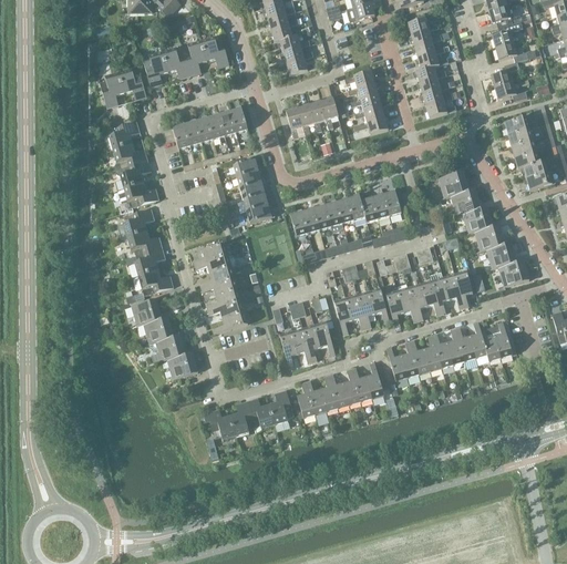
[(130,0),(130,12),(153,12),(153,2),(157,2),(162,6),(161,7),(168,14),(179,2),(177,0),(167,0),(165,2),(162,0),(130,0)]
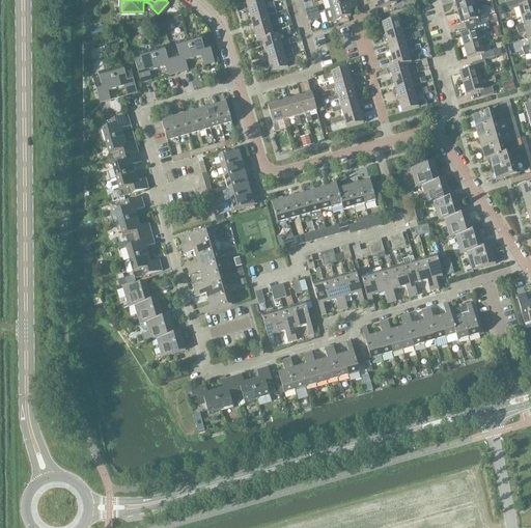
[(353,0),(331,6),(334,20),(352,15),(350,7),(358,5),(357,0),(353,0)]
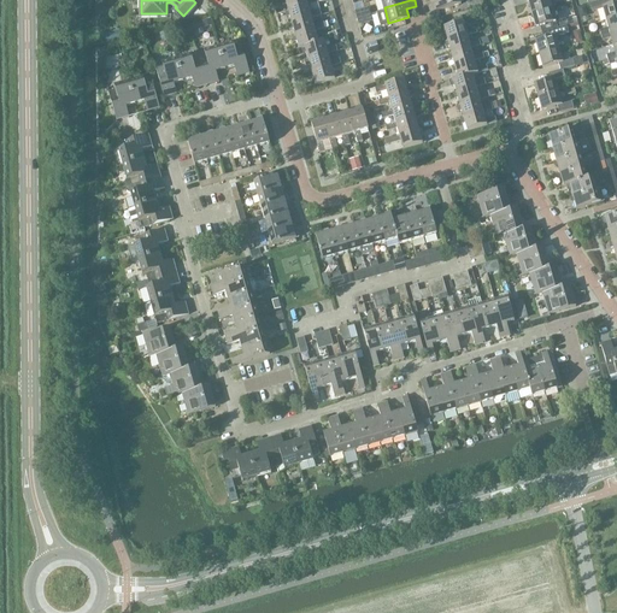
[(440,0),(429,4),(432,11),(462,3),(460,0),(440,0)]
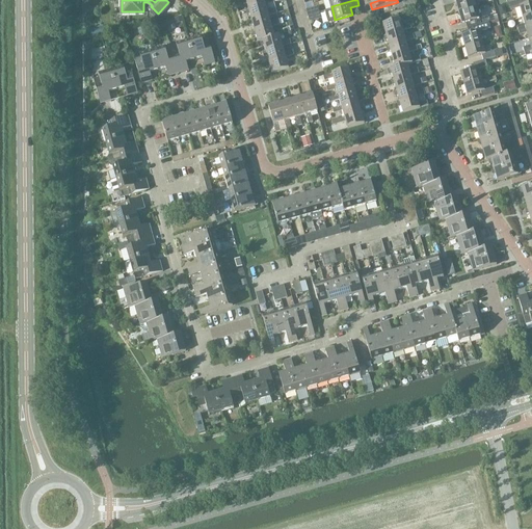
[(459,10),(477,5),(475,0),(456,0),(459,10)]
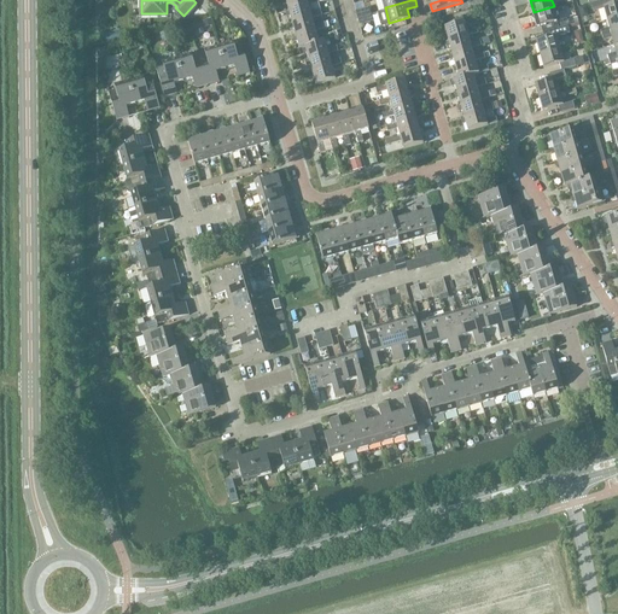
[(596,0),(592,1),(594,9),(604,6),(607,17),(617,13),(617,0),(617,1),(616,0),(596,0)]
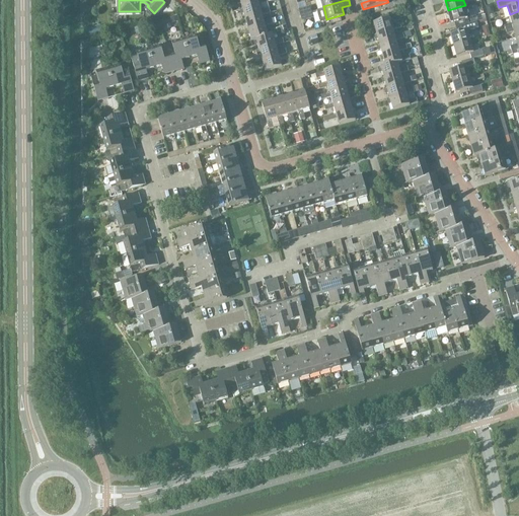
[(245,18),(262,13),(270,10),(269,6),(261,8),(260,2),(243,7),(243,6),(239,7),(241,12),(244,11),(245,17),(245,18)]
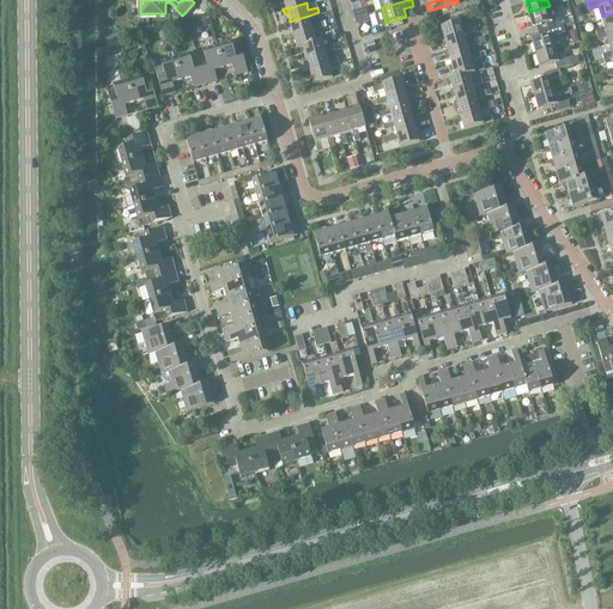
[(576,4),(574,5),(576,16),(583,13),(581,2),(576,4)]
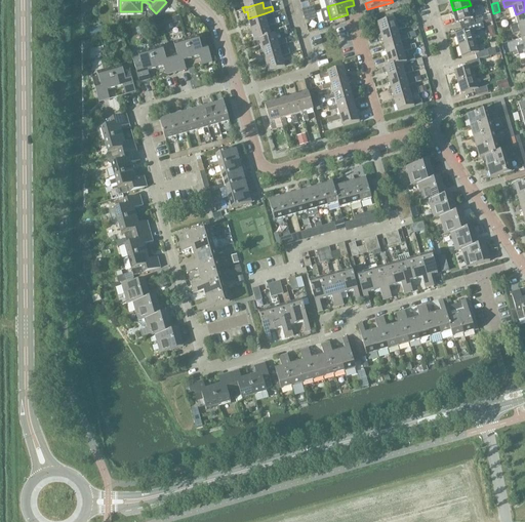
[(471,5),(453,10),(456,22),(461,19),(463,26),(482,19),(483,19),(482,14),(482,13),(474,16),(471,5)]
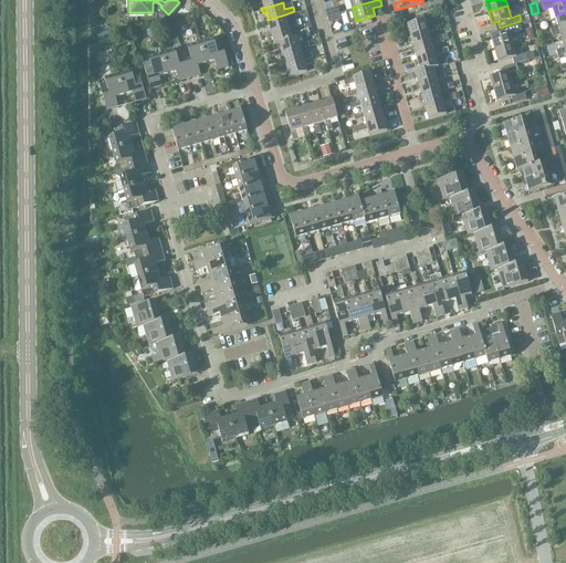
[(341,11),(327,14),(329,20),(342,17),(341,11)]
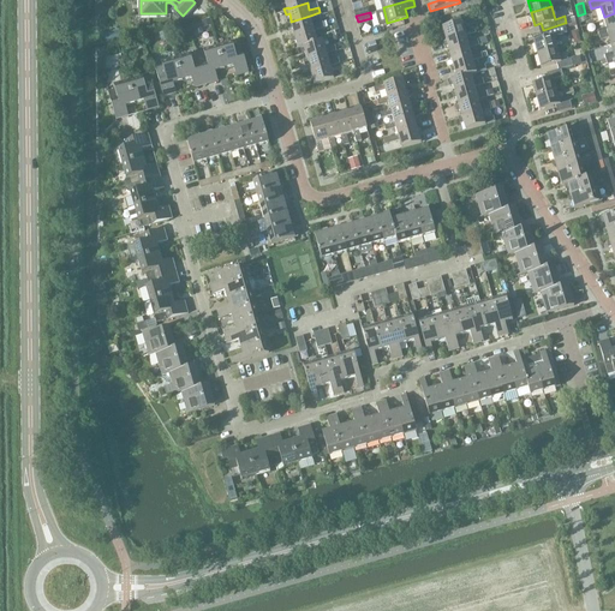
[(599,33),(614,27),(614,13),(604,17),(607,25),(598,29),(599,33)]
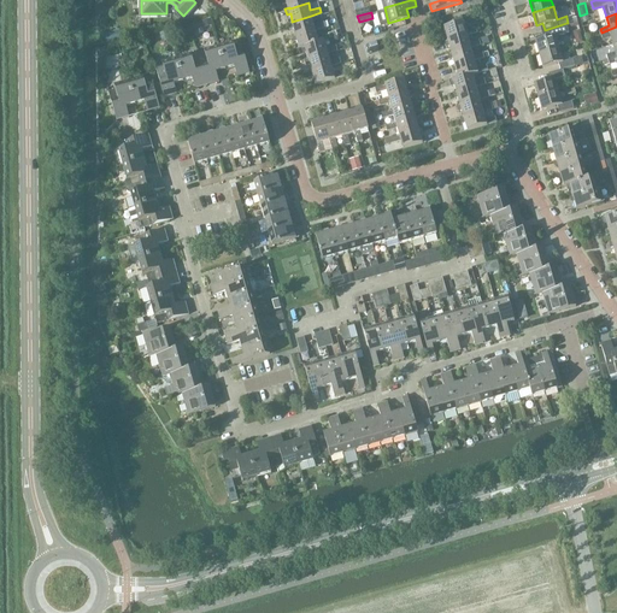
[(323,21),(323,19),(313,23),(311,16),(292,22),(292,21),(288,22),(291,28),(294,27),(295,33),(297,34),(315,29),(315,28),(324,25),(323,21)]
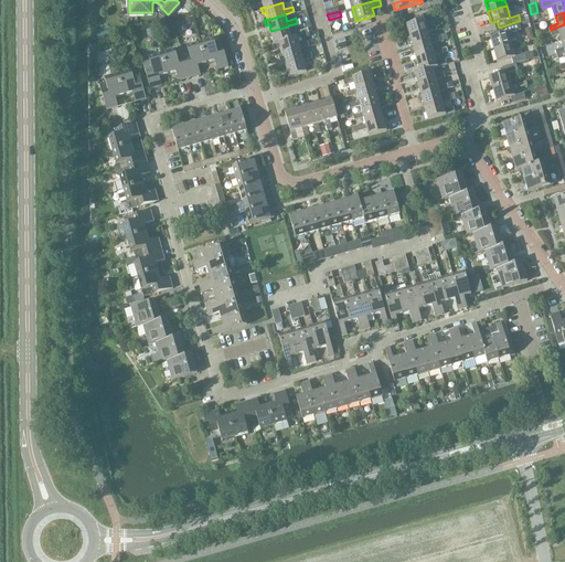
[(411,35),(429,30),(428,30),(437,28),(436,23),(427,25),(425,18),(407,23),(404,24),(406,30),(409,29),(411,35)]
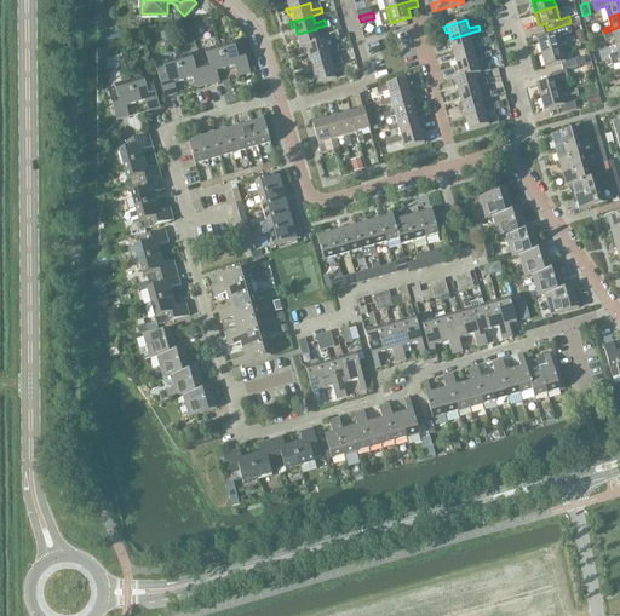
[(547,34),(538,36),(539,41),(541,53),(562,47),(558,34),(572,30),(569,23),(547,30),(547,34)]
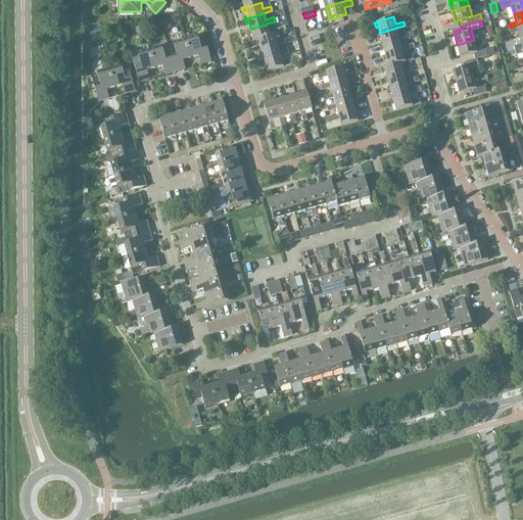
[(520,36),(522,35),(522,22),(510,28),(511,32),(518,30),(520,36)]
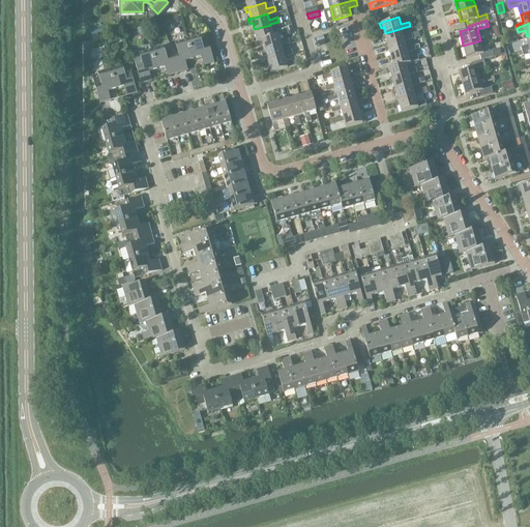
[(97,33),(95,25),(89,27),(91,34),(97,33)]
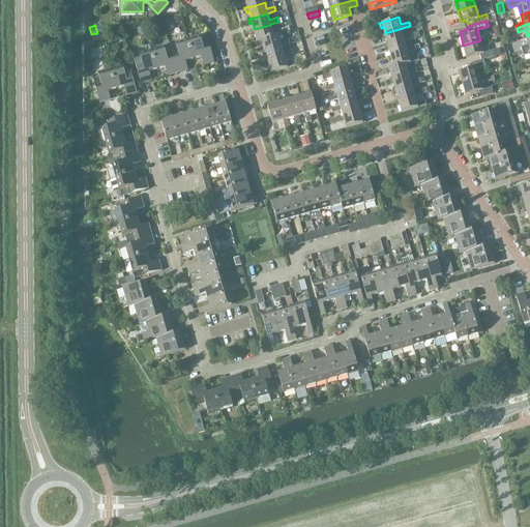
[(259,39),(277,34),(277,33),(282,32),(281,28),(272,30),(270,25),(255,29),(254,28),(251,29),(253,34),(255,33),(257,40),(259,39)]
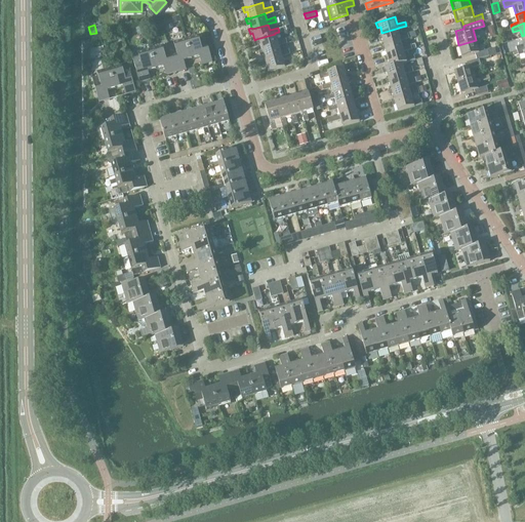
[(385,43),(401,39),(401,38),(409,36),(408,32),(400,34),(399,28),(381,33),(378,33),(380,39),(384,38),(385,43)]
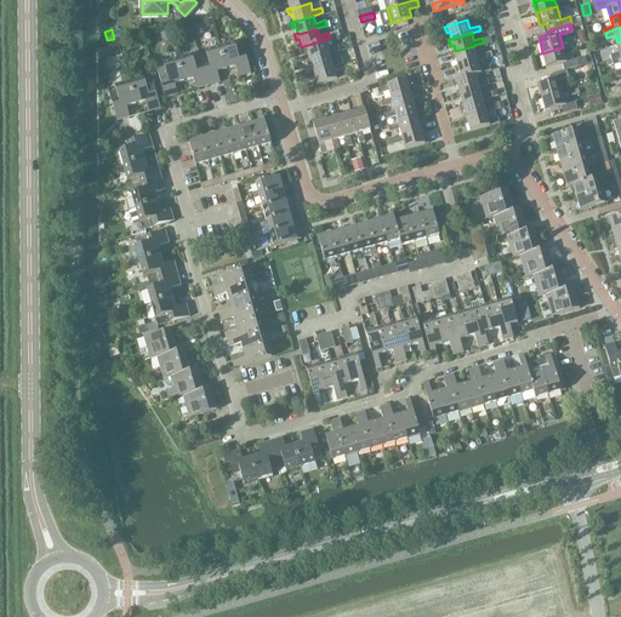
[(221,45),(227,67),(237,64),(240,74),(251,72),(243,43),(237,45),(235,40),(221,45)]
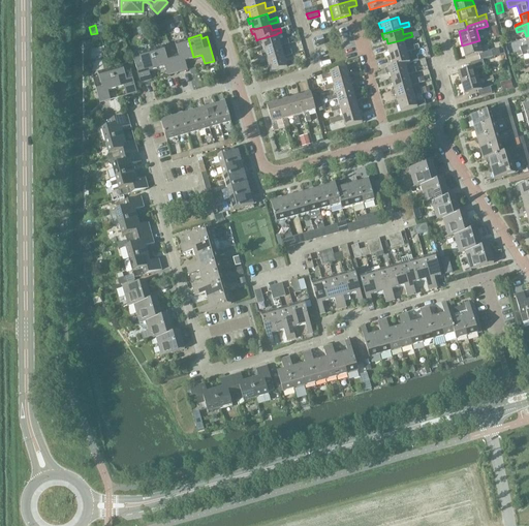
[(265,50),(280,45),(280,43),(289,41),(288,37),(279,39),(277,34),(258,39),(259,44),(263,43),(265,49),(265,50)]
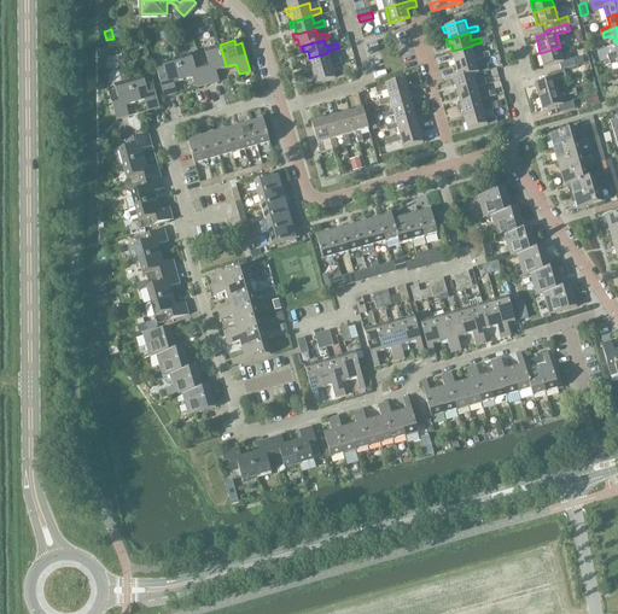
[(617,54),(617,41),(614,42),(616,51),(602,54),(604,58),(617,54)]
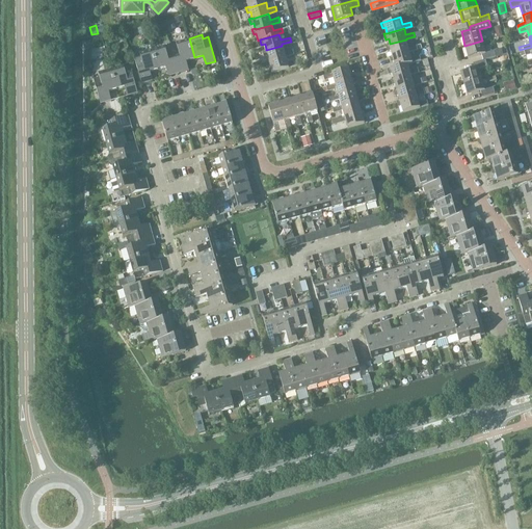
[(186,59),(194,57),(189,38),(170,44),(171,47),(179,72),(189,69),(186,59)]
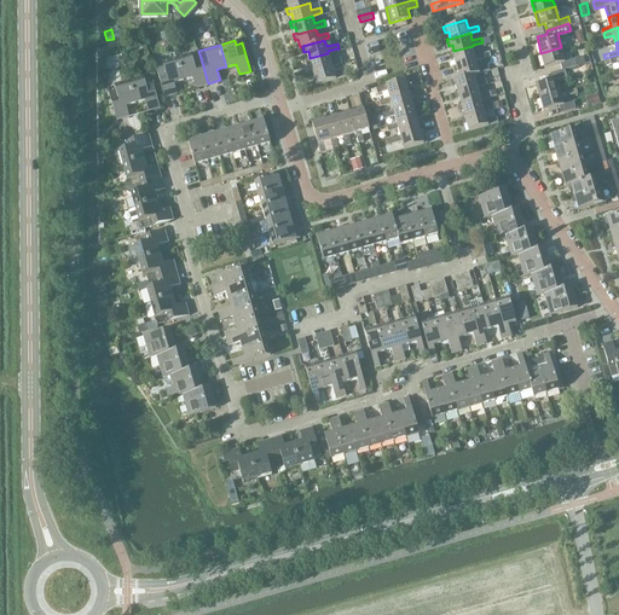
[(476,58),(490,54),(489,48),(475,52),(473,46),(453,51),(450,52),(451,58),(455,58),(457,63),(457,64),(476,58)]
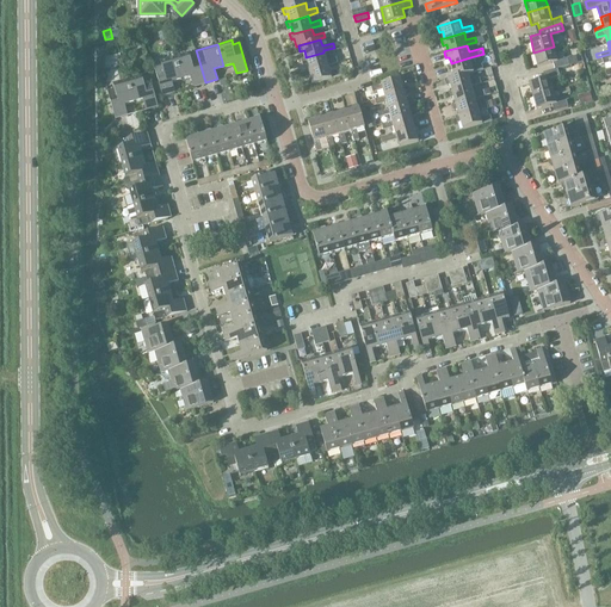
[(555,68),(557,67),(569,63),(569,62),(568,57),(557,60),(554,47),(534,53),(537,64),(553,61),(555,68)]
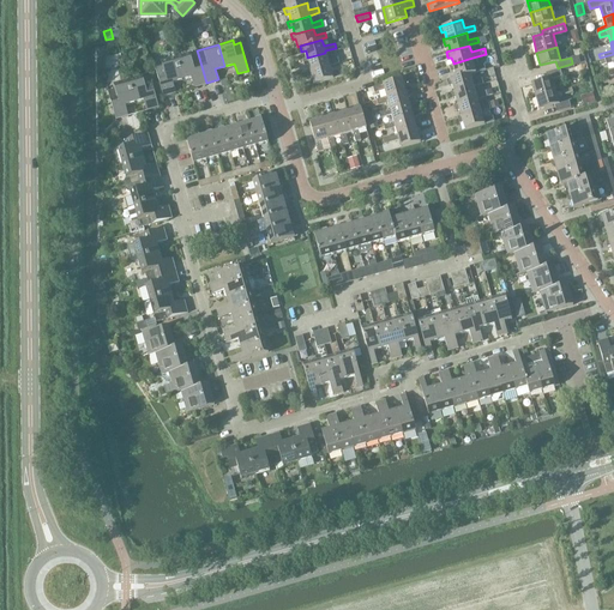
[(206,83),(198,54),(192,56),(191,52),(175,55),(182,79),(191,76),(194,86),(206,83)]
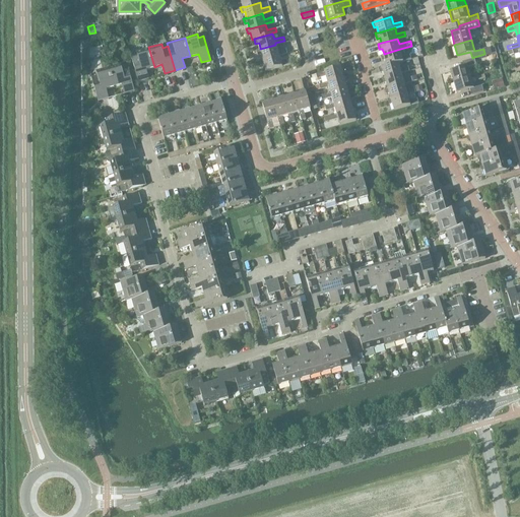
[(263,59),(278,55),(278,54),(287,51),(286,47),(277,50),(275,45),(260,49),(260,48),(257,49),(258,54),(261,53),(263,58),(263,59)]
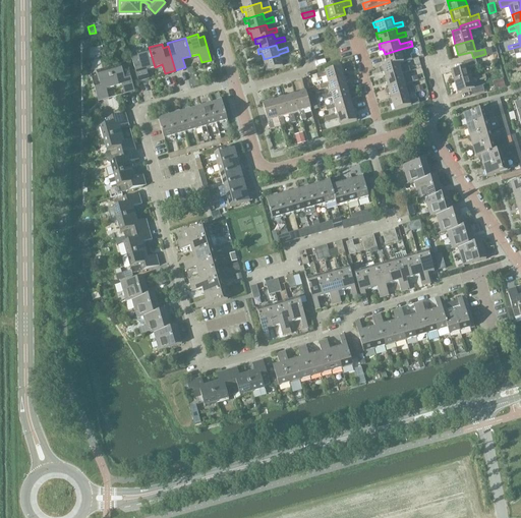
[(511,54),(515,53),(520,51),(520,46),(509,49),(511,54)]
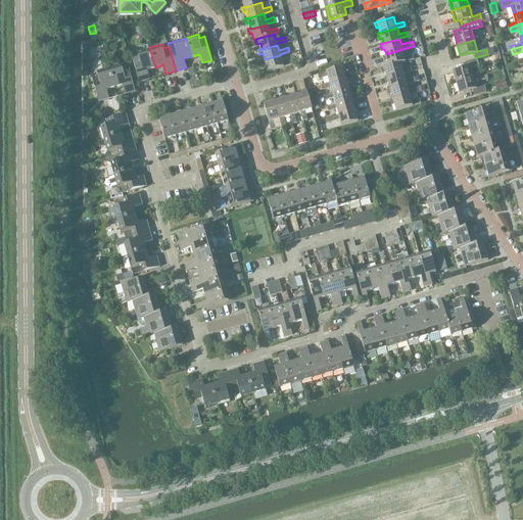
[(148,69),(155,67),(149,47),(132,52),(140,81),(150,78),(148,69)]
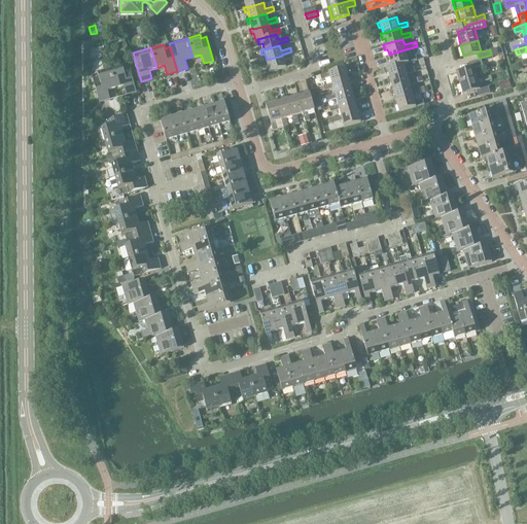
[(391,59),(392,65),(409,60),(423,56),(422,51),(408,56),(406,49),(389,55),(389,54),(386,55),(387,60),(391,59)]
